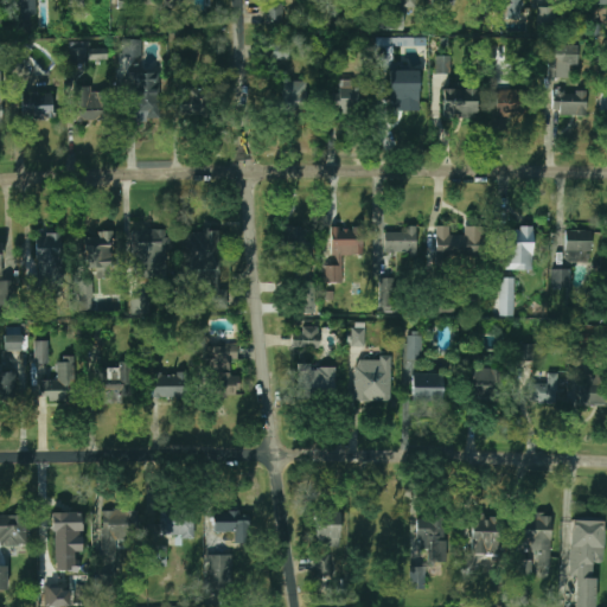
[(34,0),(17,0),(17,19),(34,19),(34,0)]
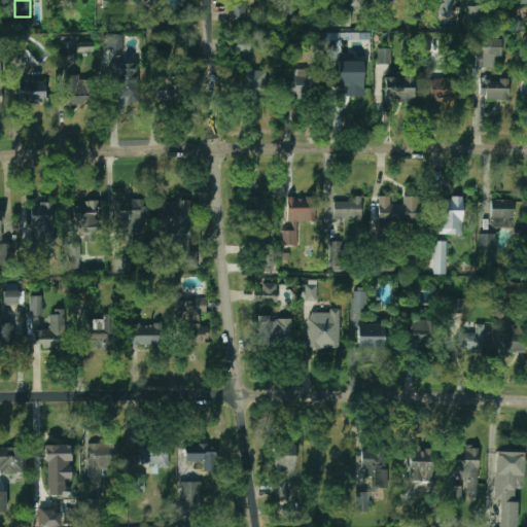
[(440,0),(440,15),(452,16),(452,0),(440,0)]
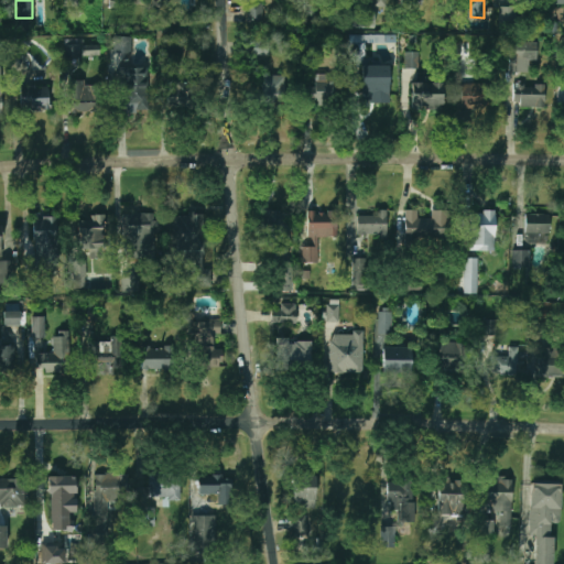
[(262,4),(250,4),(250,21),(262,21),(262,4)]
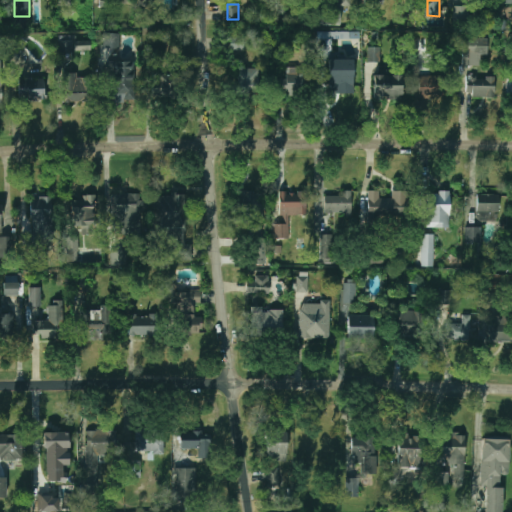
[(453,22),(468,22),(468,5),(453,5),(453,22)]
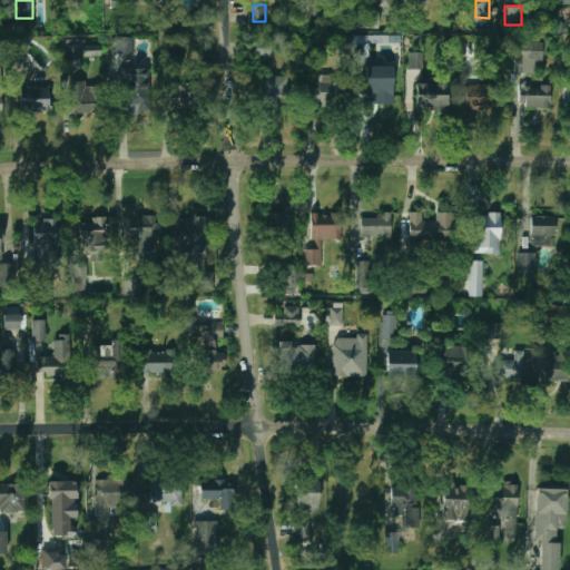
[(379,27),(379,12),(354,13),(354,28),(379,27)]
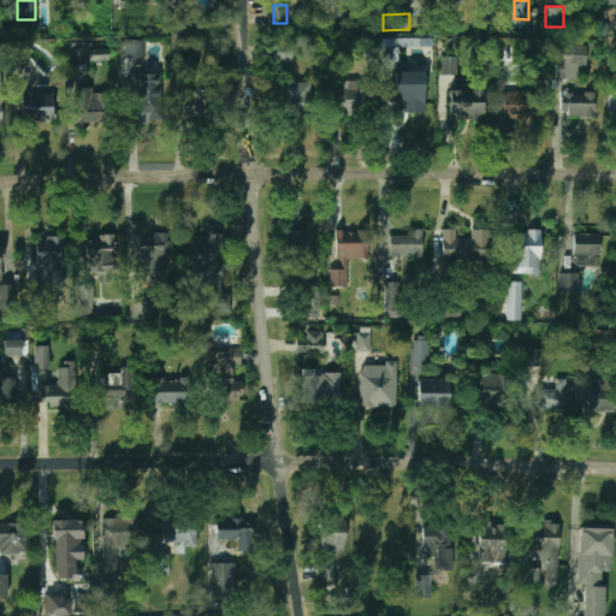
[(143,40),(125,40),(124,58),(143,58),(143,40)]
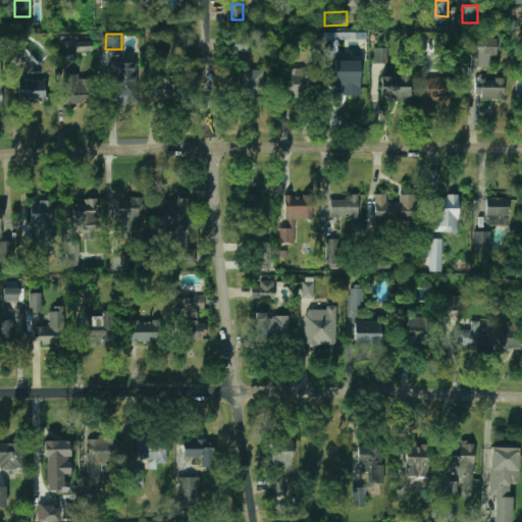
[(498,38),(473,38),(473,66),(488,66),(488,57),(498,57),(498,38)]
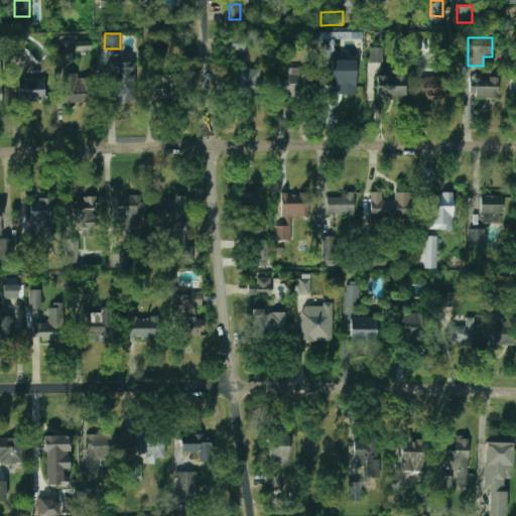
[(91,50),(91,40),(76,41),(76,50),(91,50)]
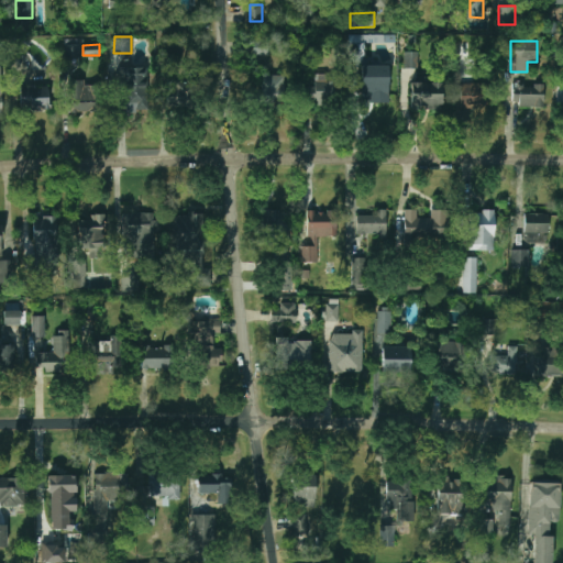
[(81,57),(80,47),(65,48),(65,57),(81,57)]
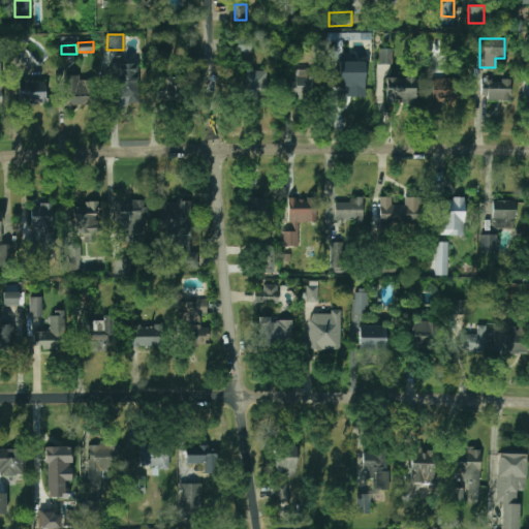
[(381,63),(393,63),(393,50),(381,50),(381,63)]
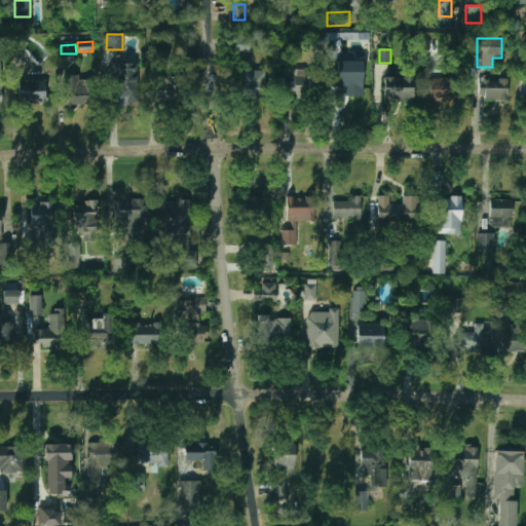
[(338,61),(338,96),(363,96),(363,61),(338,61)]
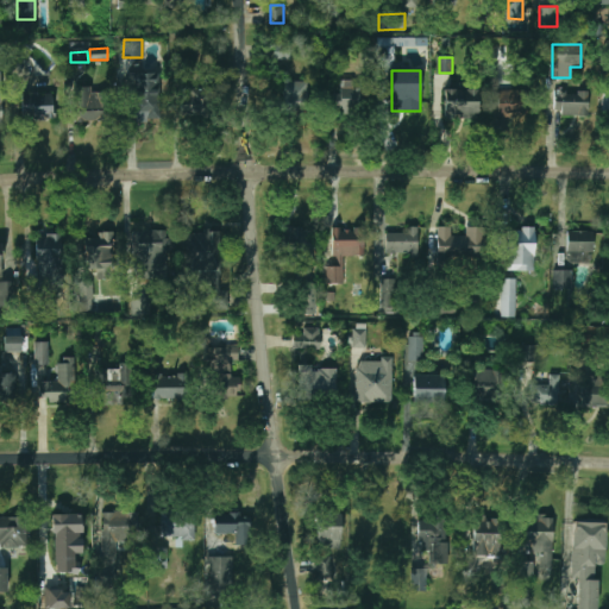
[(135,121),(161,121),(161,76),(135,76),(135,121)]
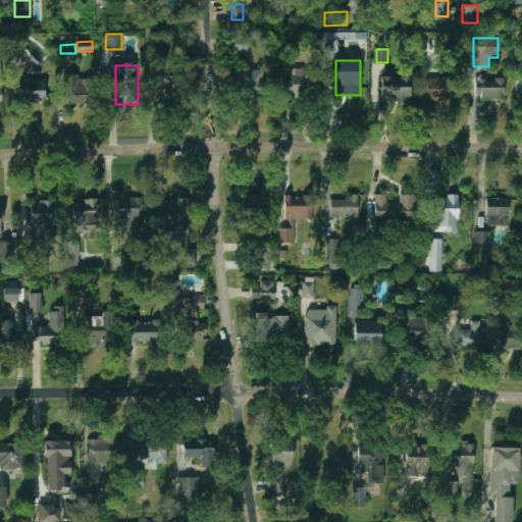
[(427,99),(444,99),(444,66),(427,66),(427,99)]
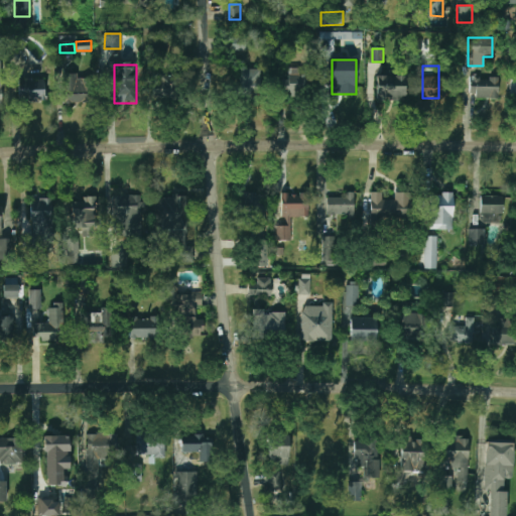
[(239,68),(237,88),(260,90),(262,70),(239,68)]
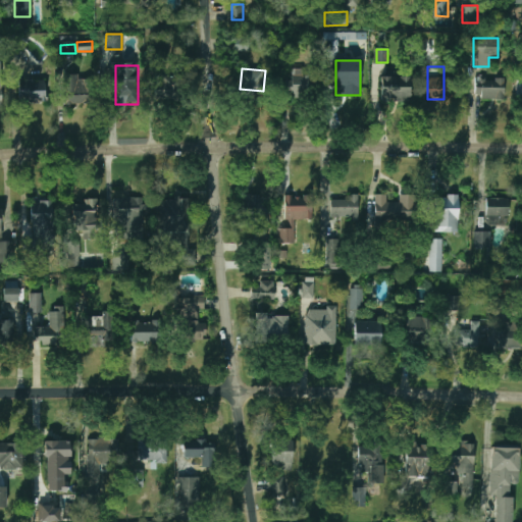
[(311,71),(295,71),(295,76),(282,76),(282,95),(311,95),(311,71)]
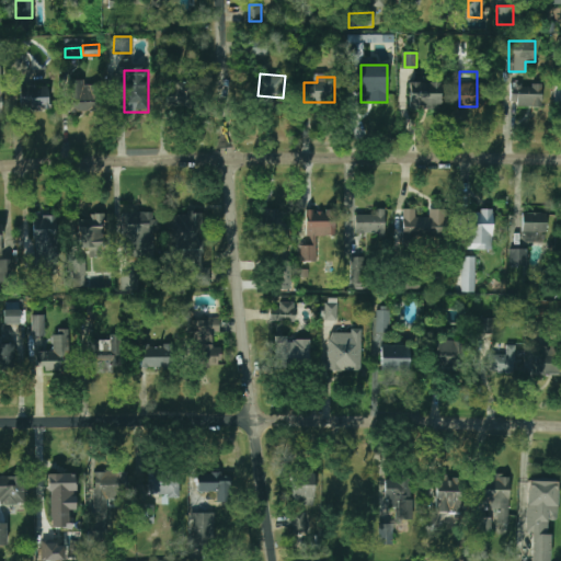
[(69,111),(100,111),(100,80),(69,80),(69,111)]
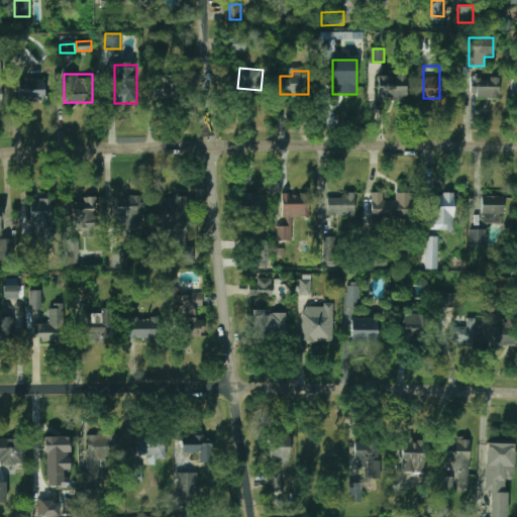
[(179,98),(179,75),(153,75),(153,98),(179,98)]
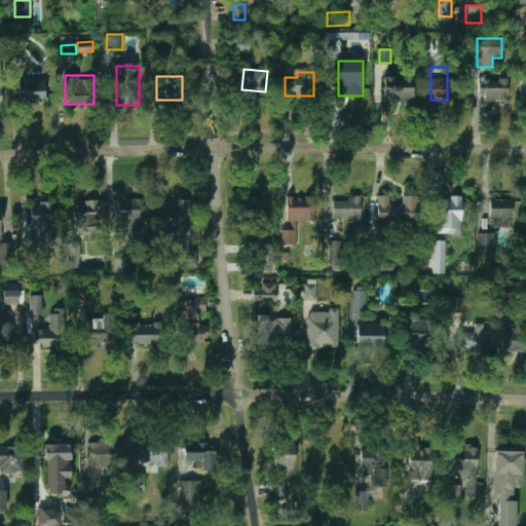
[(383,102),(413,102),(413,76),(383,76),(383,102)]
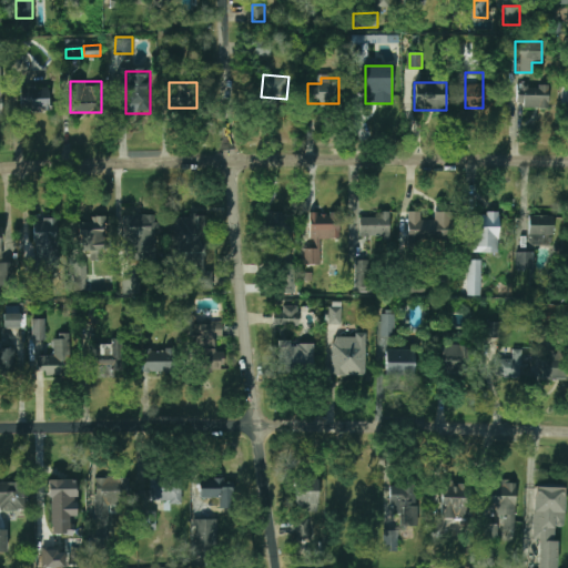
[(549,84),(516,83),(516,107),(549,108),(549,84)]
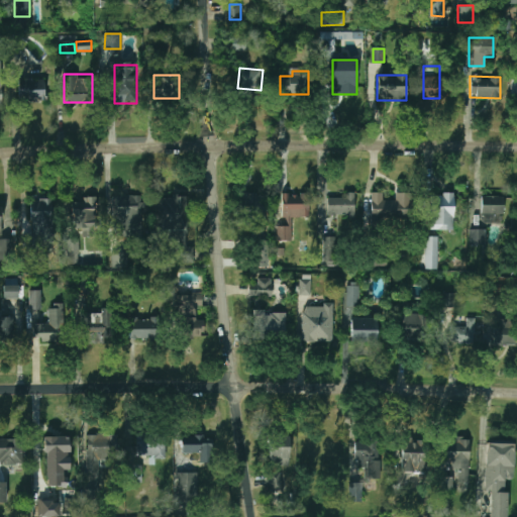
[(45,78),(18,78),(18,101),(45,101),(45,78)]
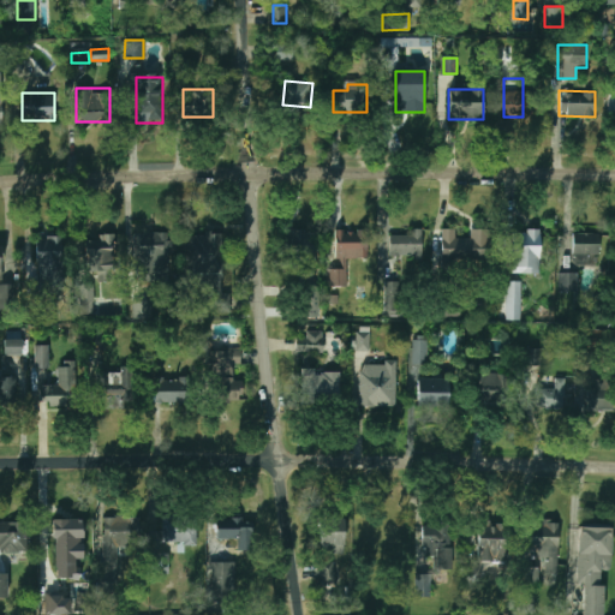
[(489,262),(489,227),(470,227),(470,238),(455,238),(455,228),(441,228),(441,262),(489,262)]
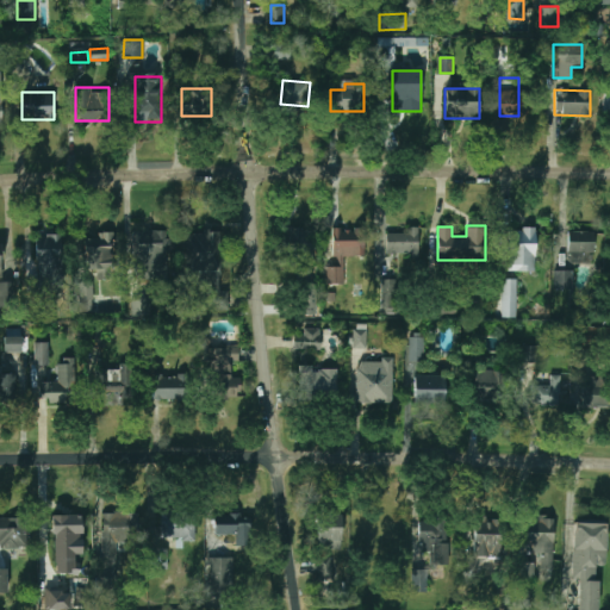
[(312,261),(312,228),(285,228),(285,261),(312,261)]
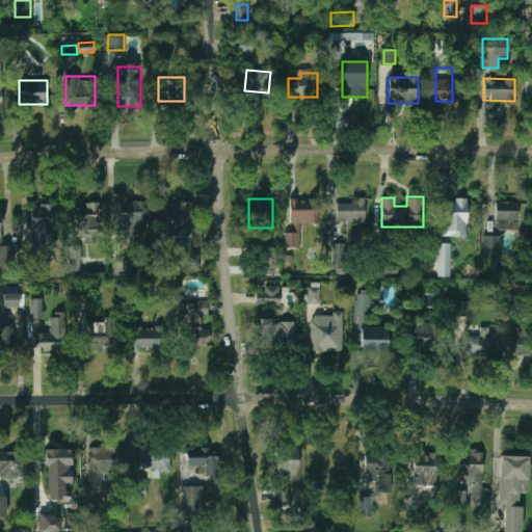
[(468,198),(444,198),(444,236),(468,236),(468,198)]
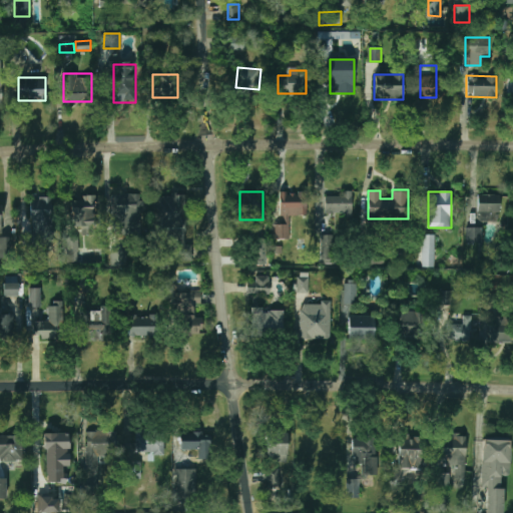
[(289,236),(289,215),(307,215),(307,192),(280,192),(280,236),(289,236)]
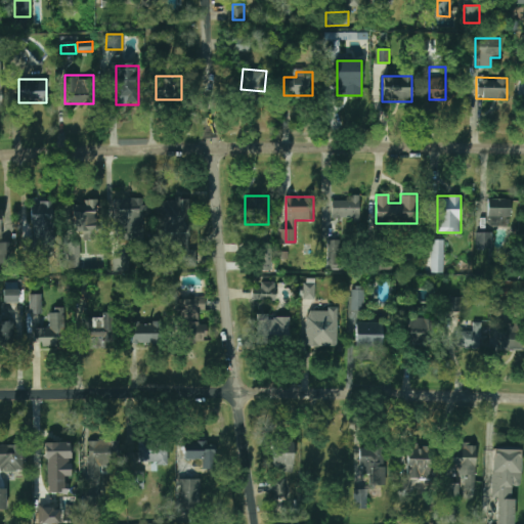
[(144,241),(144,198),(116,198),(116,241),(144,241)]
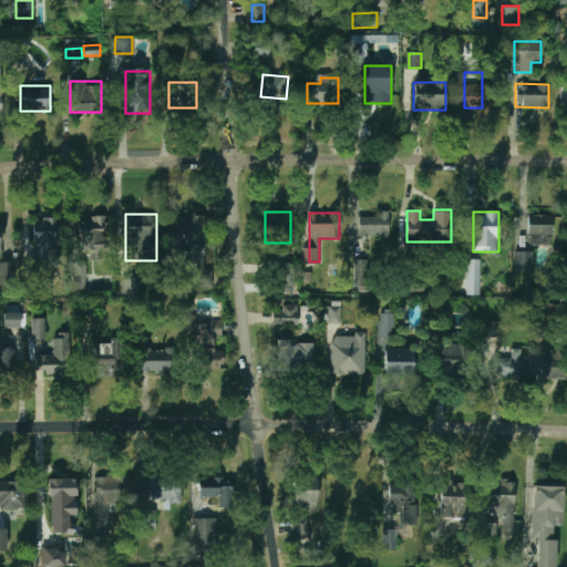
[(389,214),(359,214),(359,238),(389,238),(389,214)]
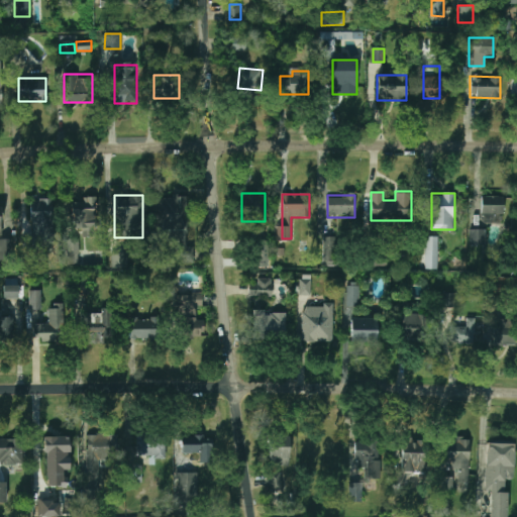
[(504,195),(482,196),(482,217),(504,217),(504,195)]
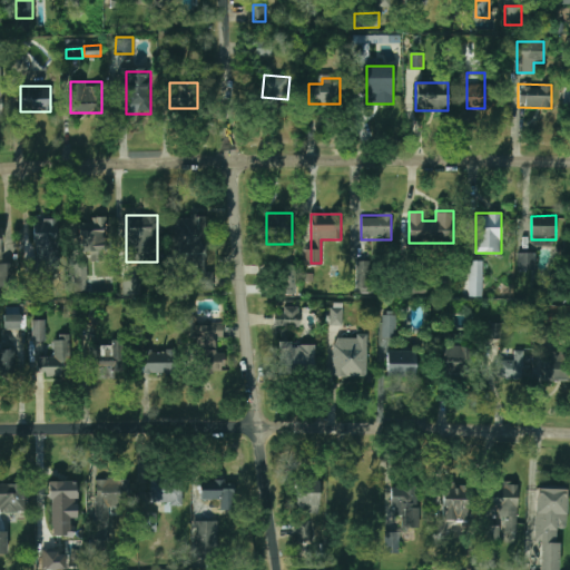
[(214,291),(214,269),(206,269),(206,216),(175,216),(175,265),(197,265),(197,291),(214,291)]
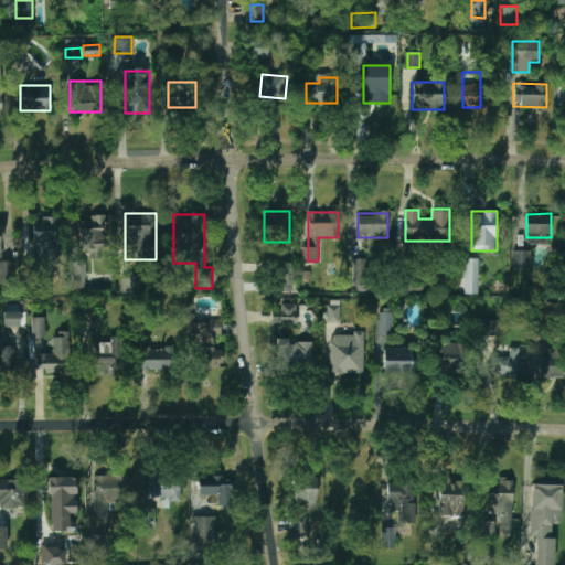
[(106,215),(85,215),(85,258),(106,258),(106,215)]
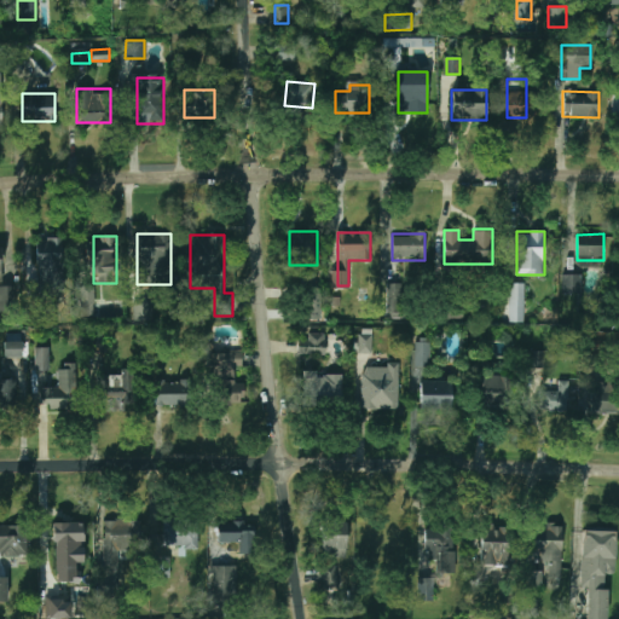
[(38,237),(38,272),(63,272),(63,237),(38,237)]
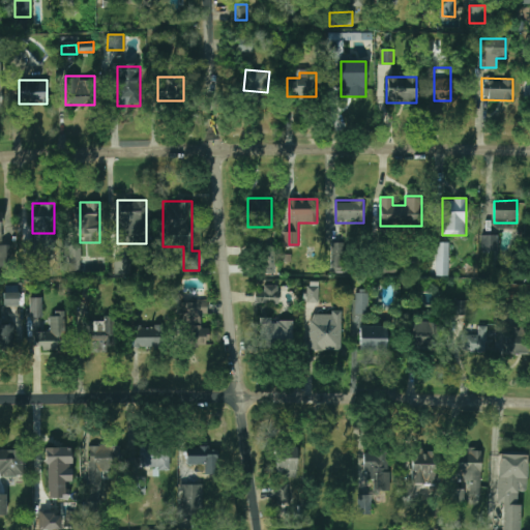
[(482,235),(482,251),(498,251),(498,235),(482,235)]
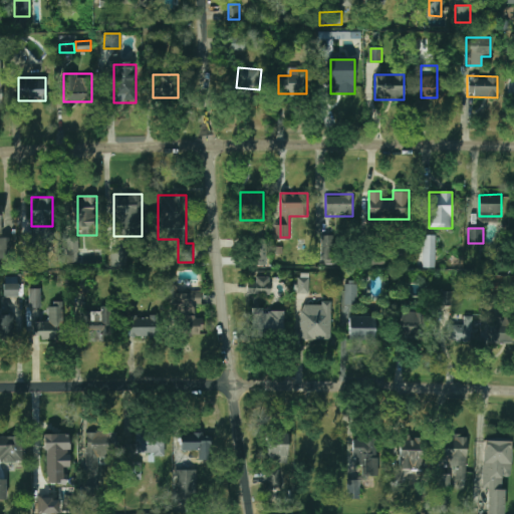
[(320,263),(335,264),(335,235),(321,234),(320,263)]
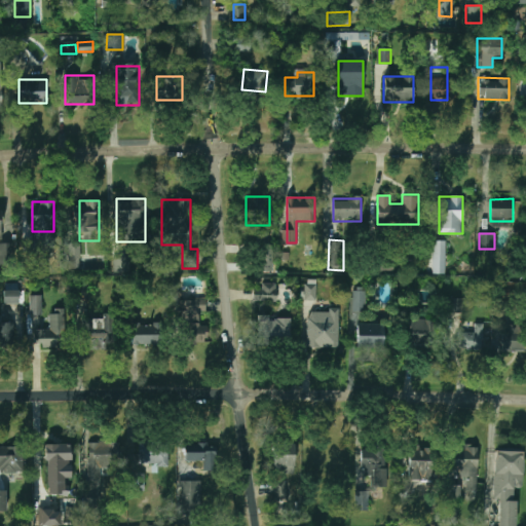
[(433,273),(446,273),(446,239),(433,239),(433,273)]
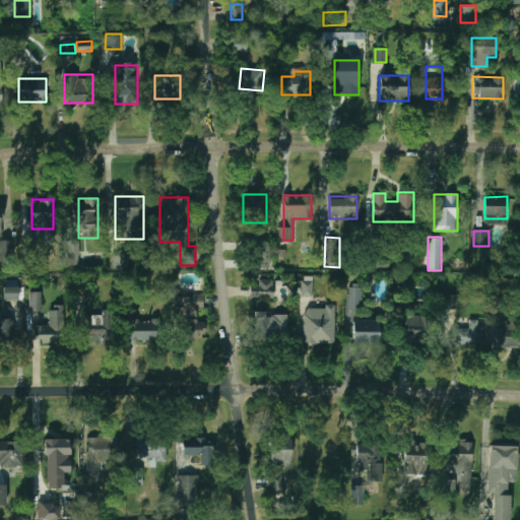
[(14,240),(0,240),(0,256),(13,256),(14,240)]
